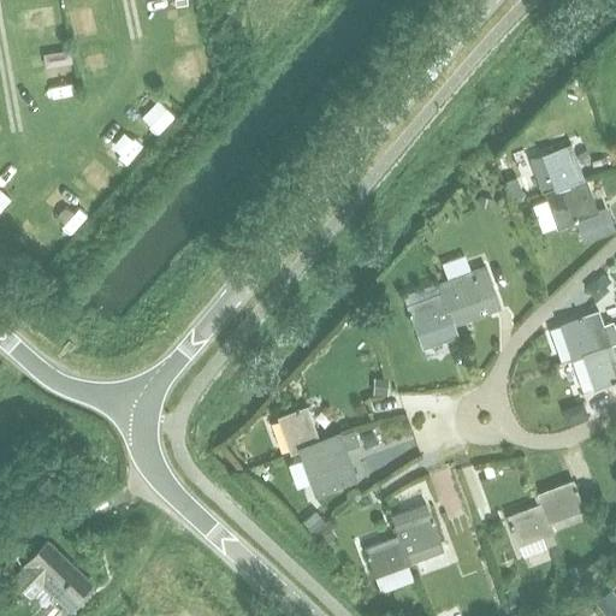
[(188,45),(163,47),(164,60),(189,58),(188,45)]
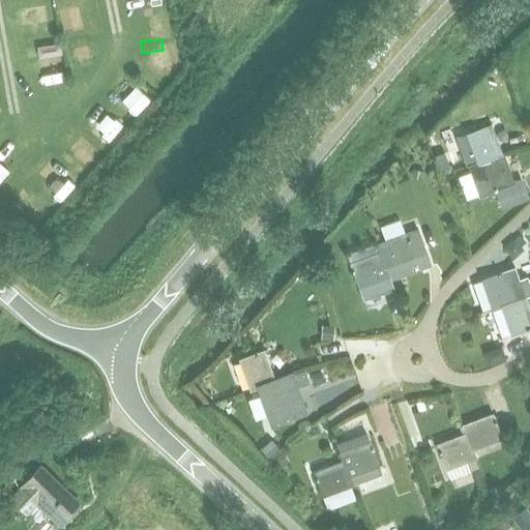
[(487,125),(455,137),(467,165),(474,163),(496,154),(487,125)]
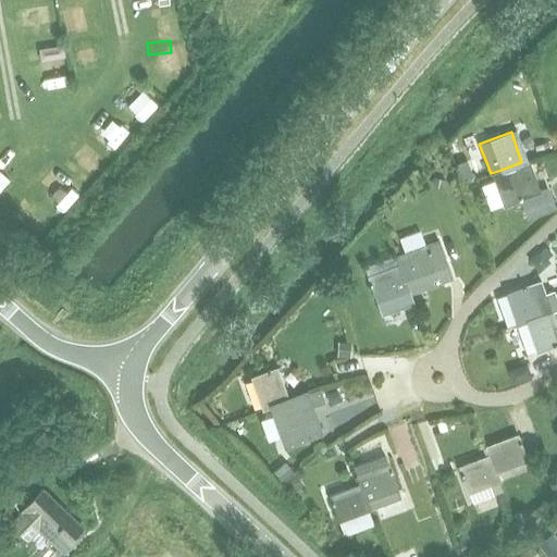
[(466,161),(456,164),(462,181),(472,176),(466,161)]
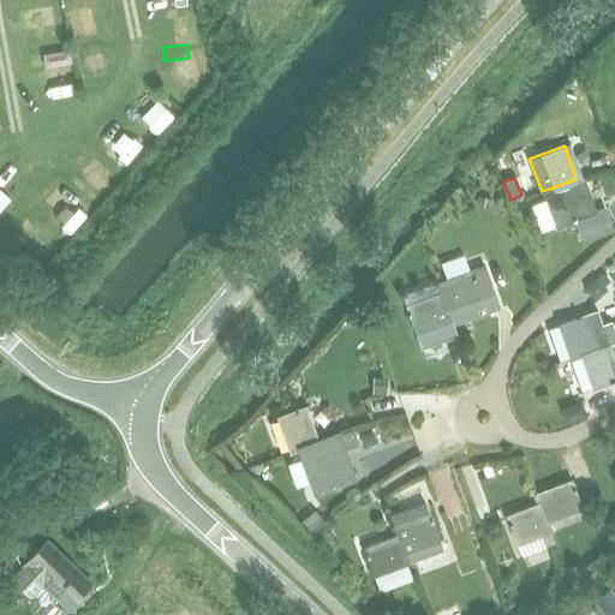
[(550,189),(542,191),(553,226),(573,220),(581,240),(613,230),(603,207),(587,213),(577,179),(575,179),(550,189)]
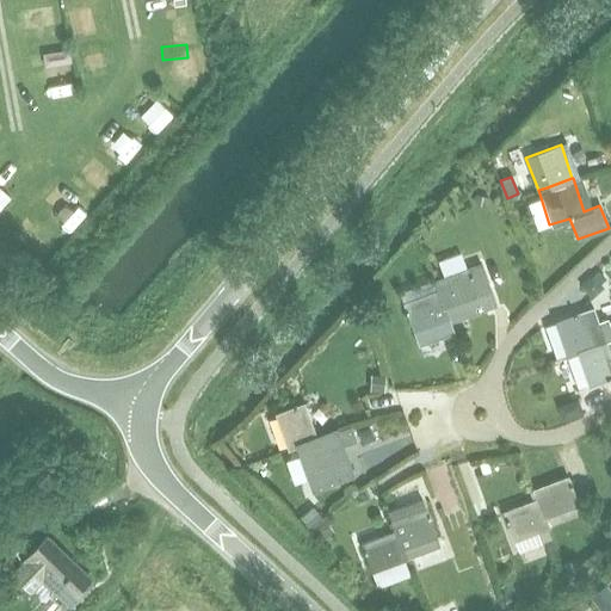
[(471,192),(470,202),(483,204),(486,196),(471,192)]
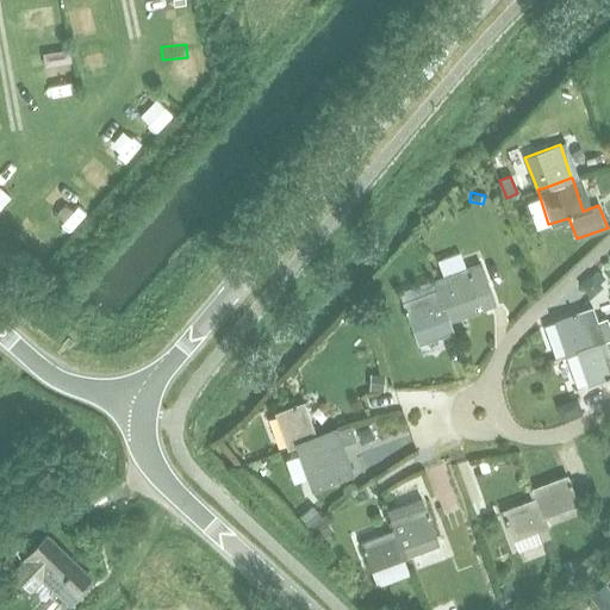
[(517,200),(506,203),(508,212),(520,210),(517,200)]
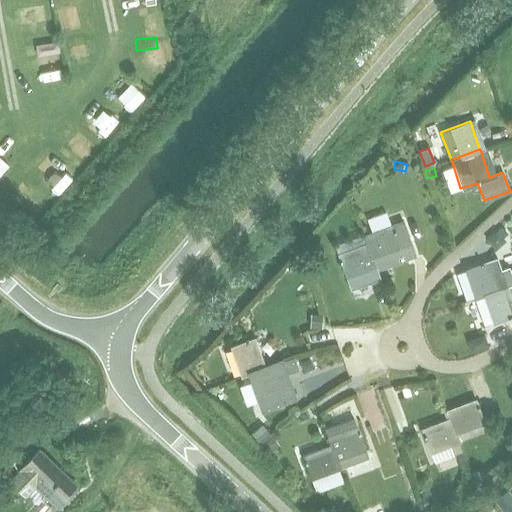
[(361,236),(364,244),(365,243),(374,269),(414,254),(402,221),(361,236)]
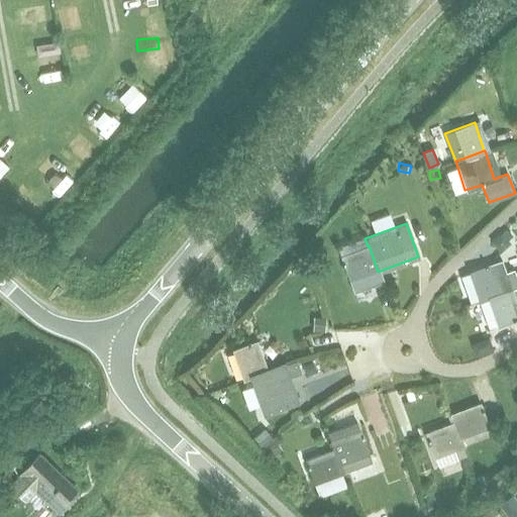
[(500,233),(490,243),(500,253),(510,243),(500,233)]
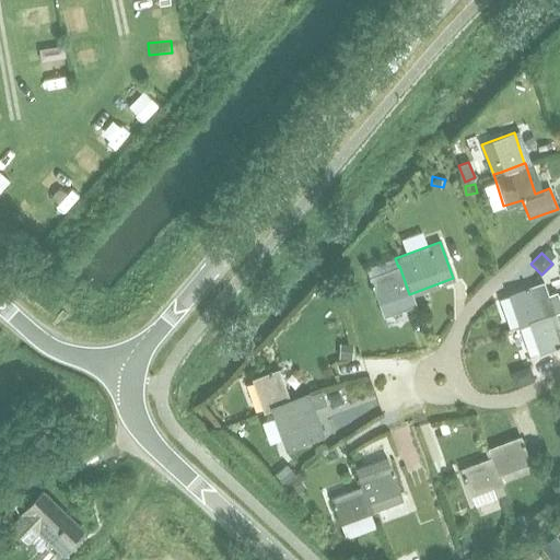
[(369,278),(383,316),(413,305),(409,294),(399,266),(398,267),(369,278)]
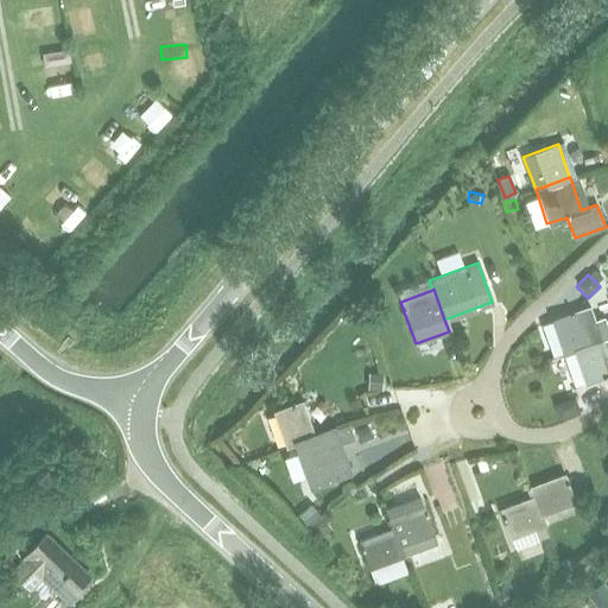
[(347,305),(344,316),(356,320),(359,309),(347,305)]
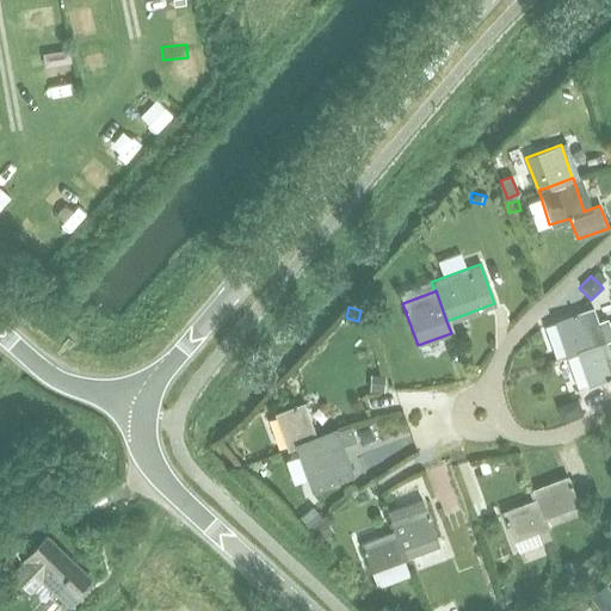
[(553,323),(544,326),(556,359),(563,357),(574,353),(600,343),(610,339),(610,326),(610,327),(608,320),(597,323),(592,308),(588,309),(551,322),(553,323)]
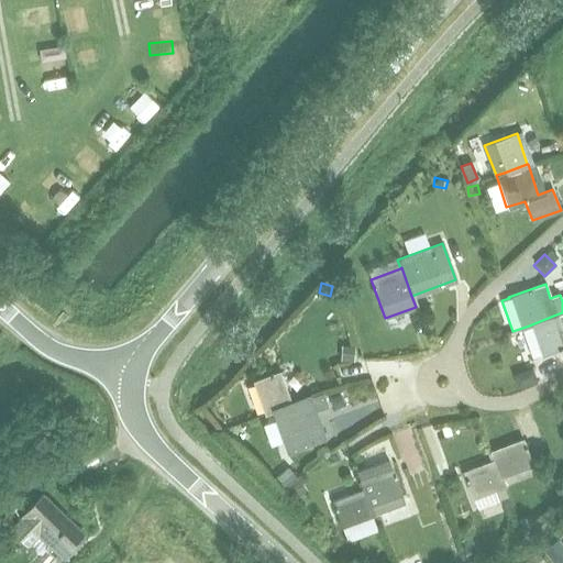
[(529,326),(519,329),(530,359),(539,355),(543,354),(562,346),(562,312),(553,316),(529,326)]
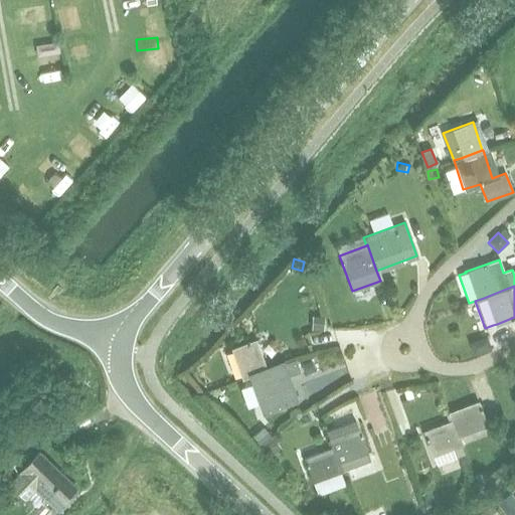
[(309,315),(308,328),(320,329),(321,316),(309,315)]
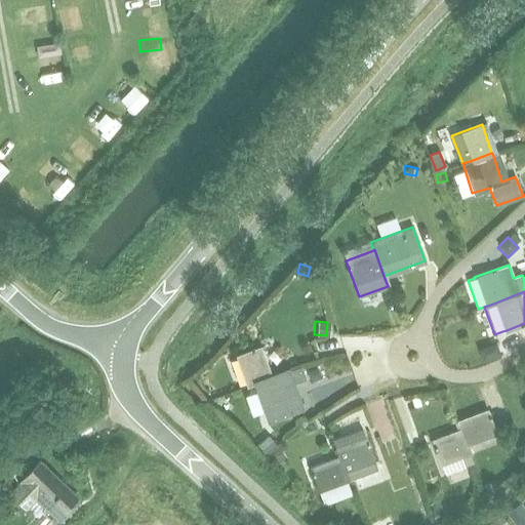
[(493,341),(480,346),(484,357),(497,352),(493,341)]
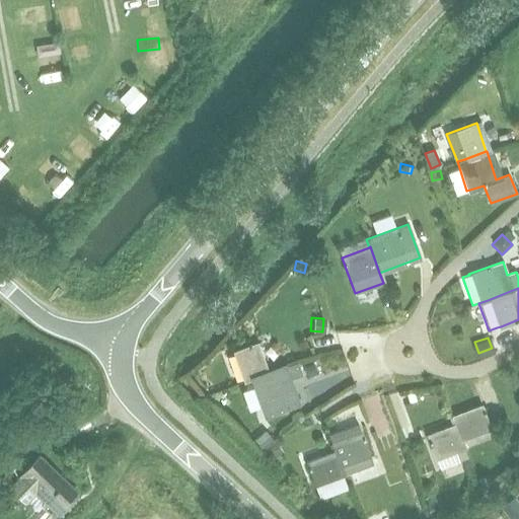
[(264,373),(264,372),(253,344),(230,352),(240,381),(249,378),(264,373)]
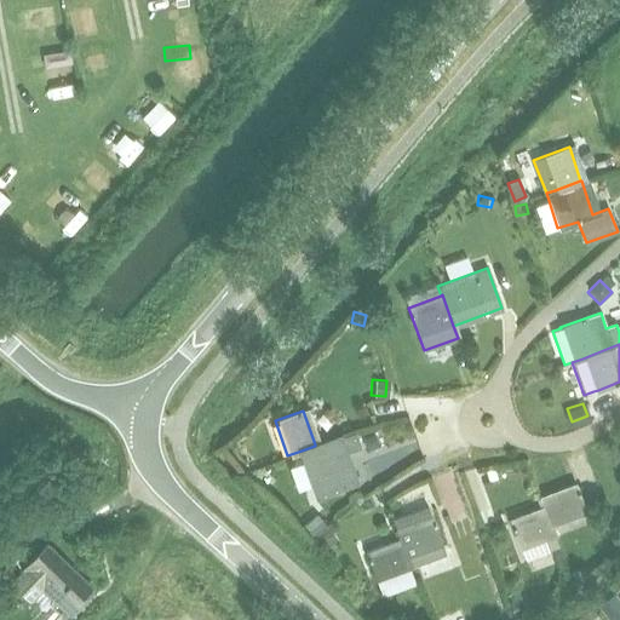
[(354,435),(337,441),(343,455),(360,448),(354,435)]
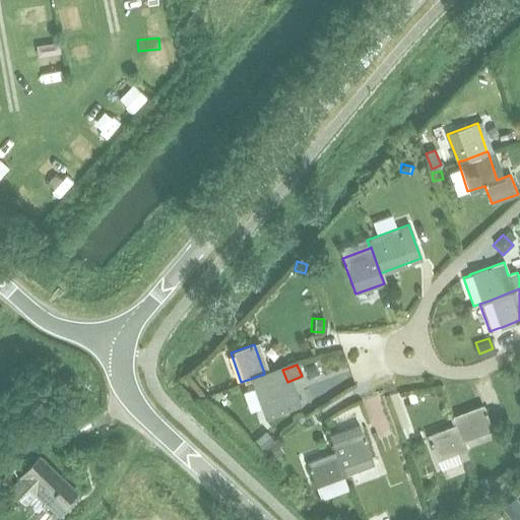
[(264,374),(250,379),(263,416),(296,405),(287,382),(282,370),(282,368),(264,374)]
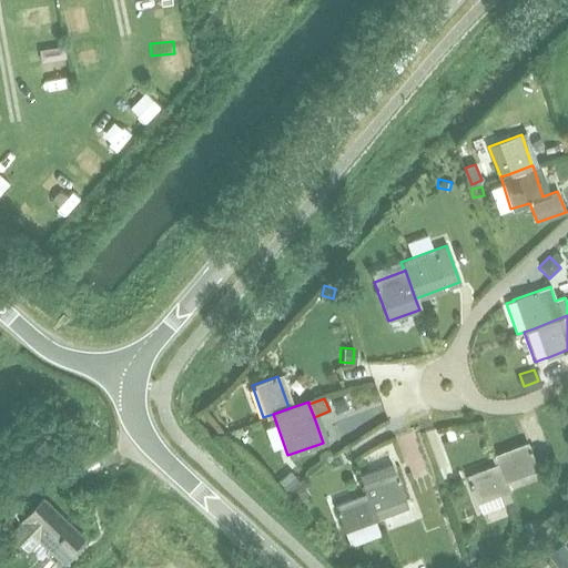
[(449,427),(442,429),(446,440),(453,437),(449,427)]
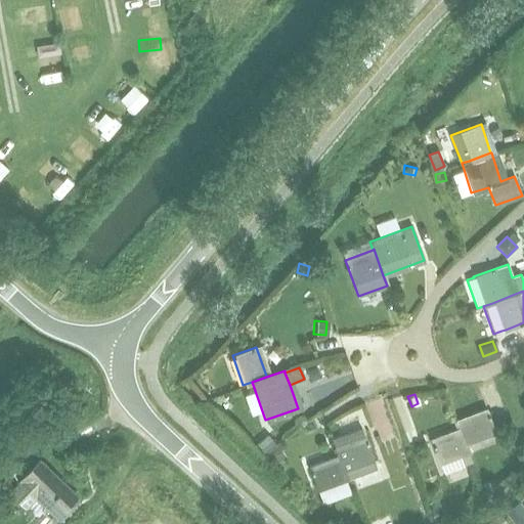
[(455,420),(464,442),(491,432),(483,409),(455,420)]
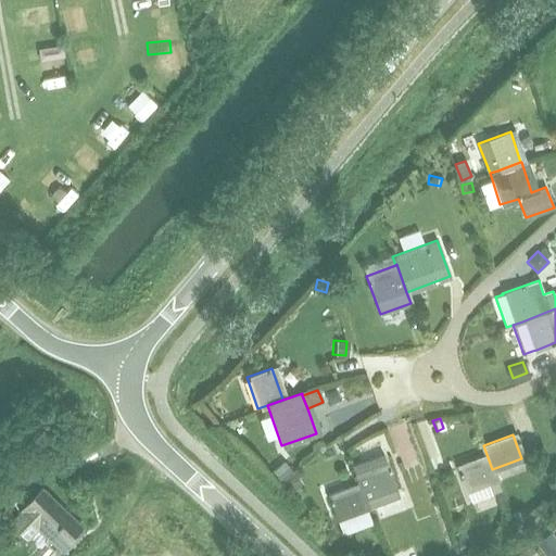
[(481,455),(457,465),(466,490),(466,491),(469,500),(470,501),(491,493),(488,483),(496,480),(492,469),(483,445),(478,447),(481,455)]
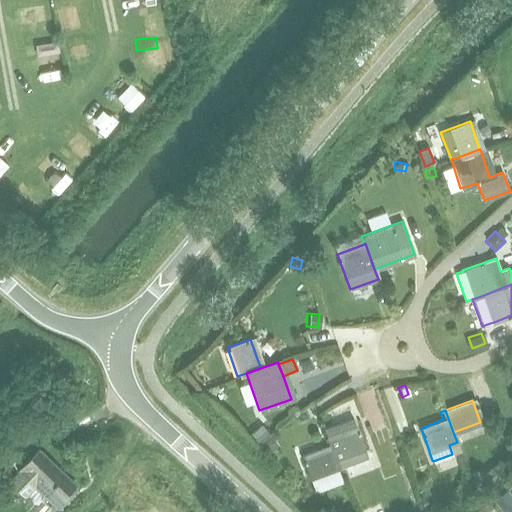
[(351,418),(323,428),(329,444),(334,459),(337,467),(338,468),(366,458),(362,449),(351,418)]
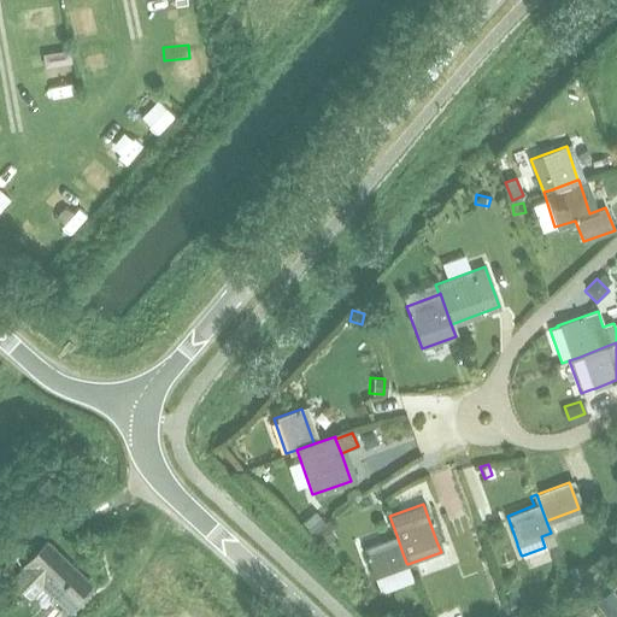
[(312,511),(298,522),(307,534),(322,522),(312,511)]
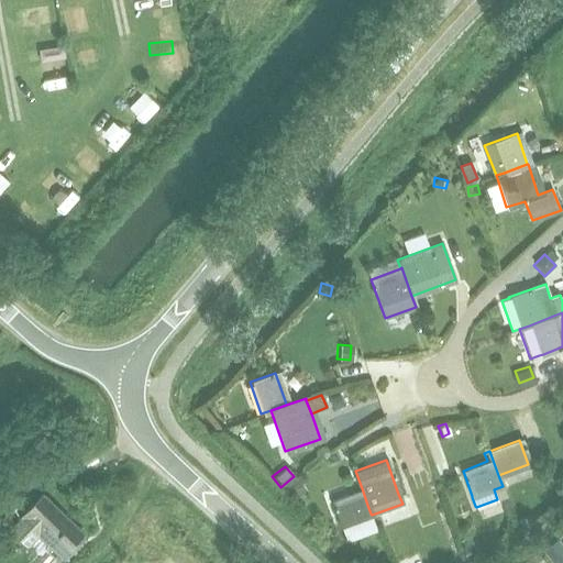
[(296,478),(283,489),(291,500),(305,488),(296,478)]
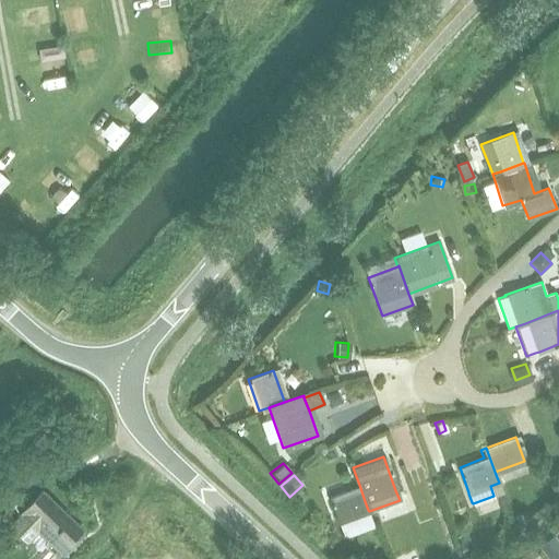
[(365,501),(359,485),(328,496),(337,521),(368,510),(365,501)]
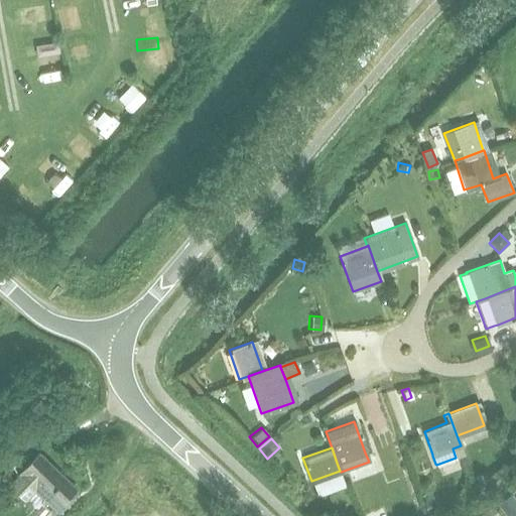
[(56,508),(75,491),(37,455),(9,484),(25,500),(36,488),(56,508)]
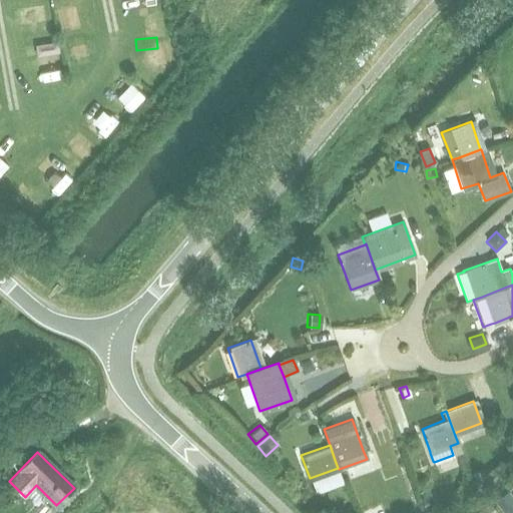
[(480,468),(470,472),(473,481),(483,477),(480,468)]
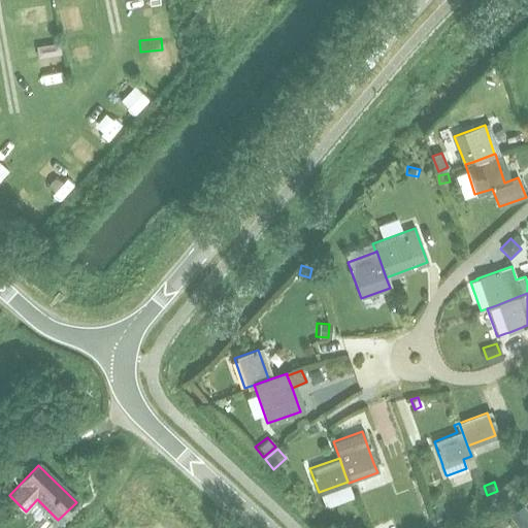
[(527,527),(527,510),(522,503),(507,514),(518,527),(527,527)]
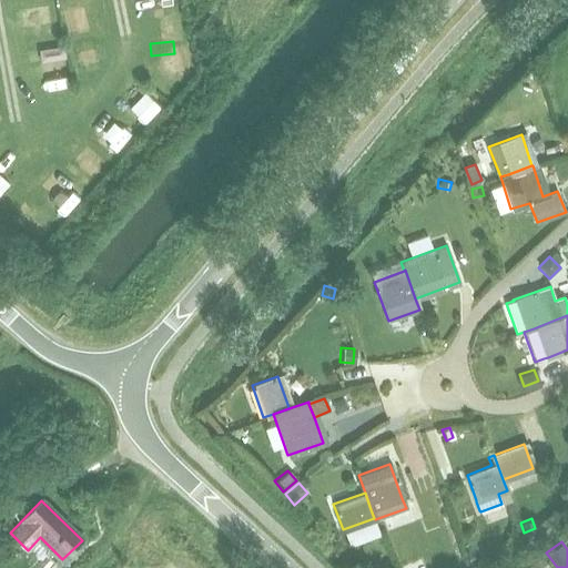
[(465,550),(463,551),(468,563),(472,560),(473,563),(480,558),(474,546),(472,543),(464,547),(465,550)]
